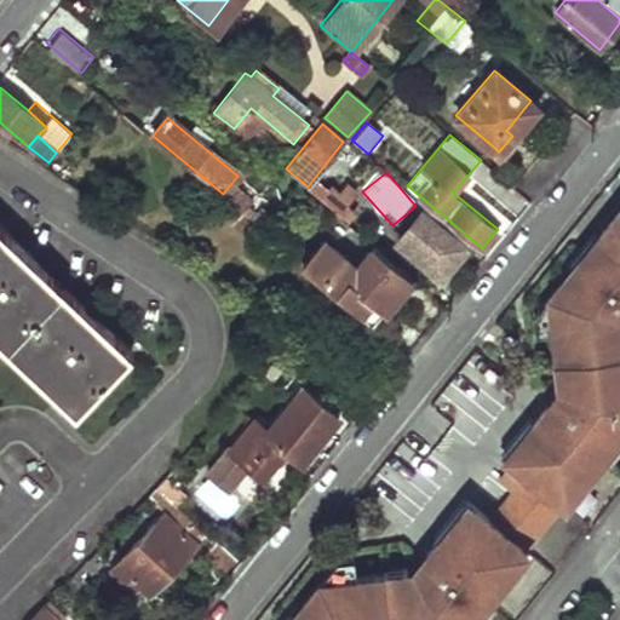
[(345,187),(329,206),(338,213),(354,194),(345,187)]
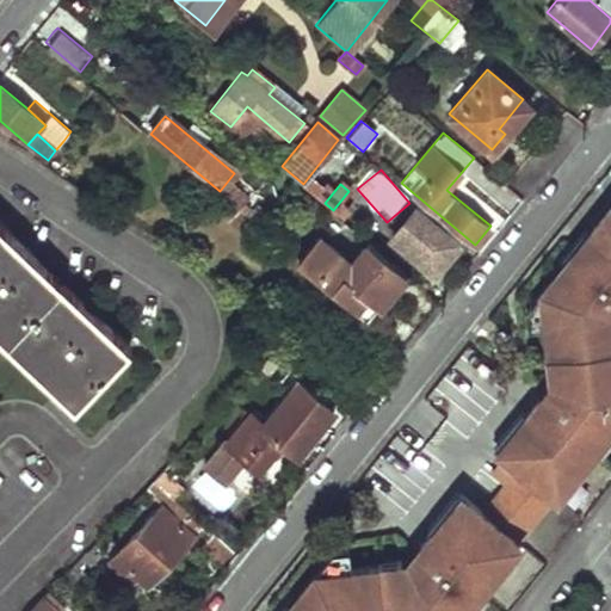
[(229,186),(221,197),(244,216),(248,210),(242,205),(247,201),(229,186)]
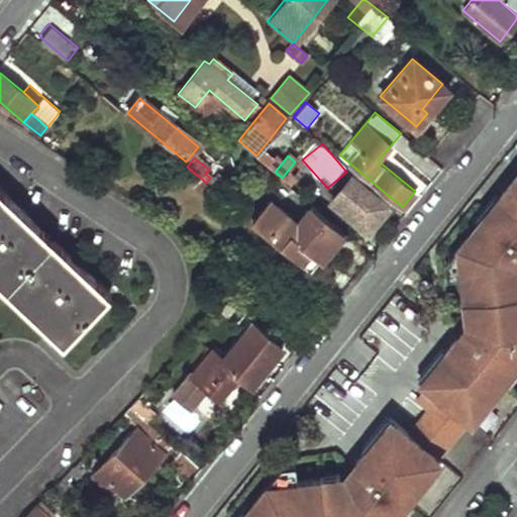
[(369,228),(390,202),(354,173),(333,199),(369,228)]
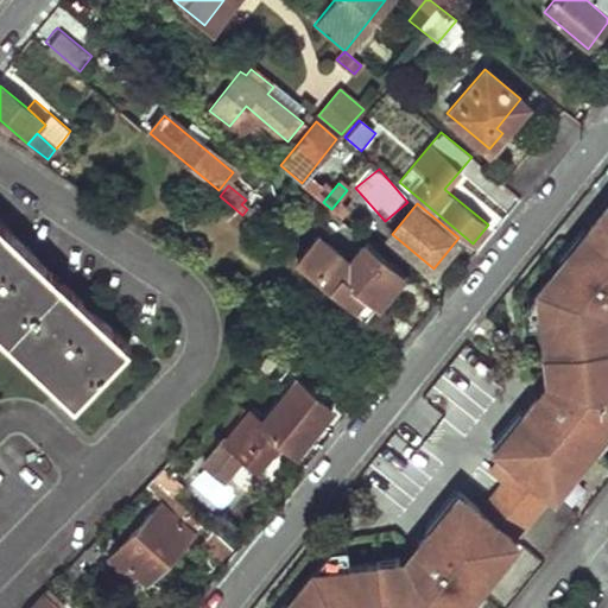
[(607,219),(599,230),(596,227),(577,249),(574,247),(529,301),(542,311),(545,352),(551,352),(552,368),(555,390),(552,390),(546,394),(545,398),(545,403),(545,406),(536,397),(494,447),(500,453),(550,492),(563,475),(565,477),(607,425),(607,219)]
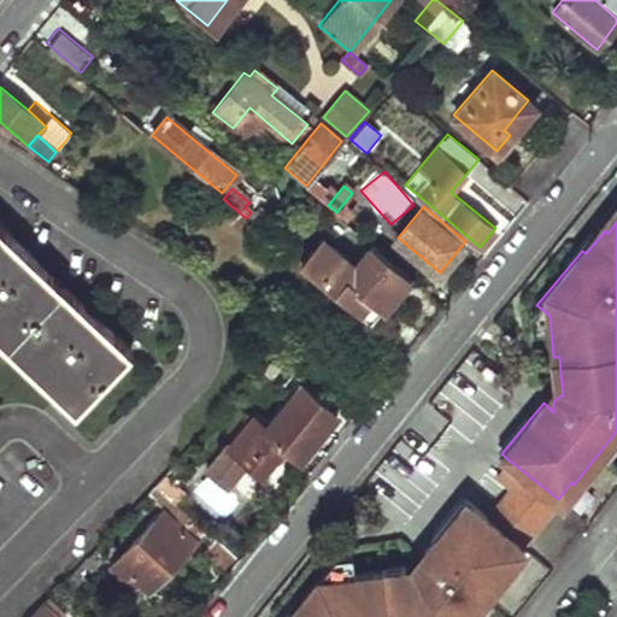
[(0,334),(77,404),(131,344),(35,256),(19,242),(0,223),(0,334)]
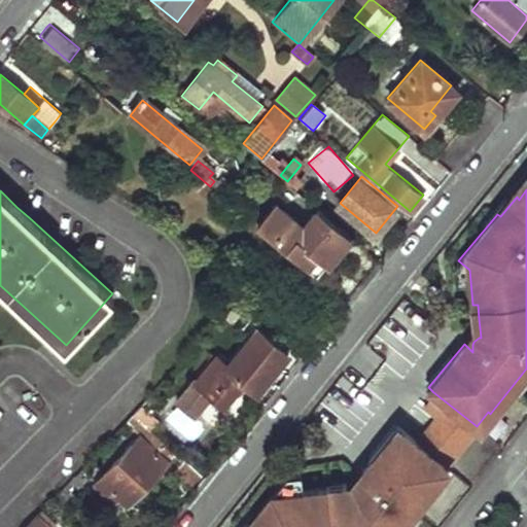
[(274,203),(256,225),(286,250),(297,237),(326,260),(330,264),(352,237),(319,210),(305,227),(274,203)]
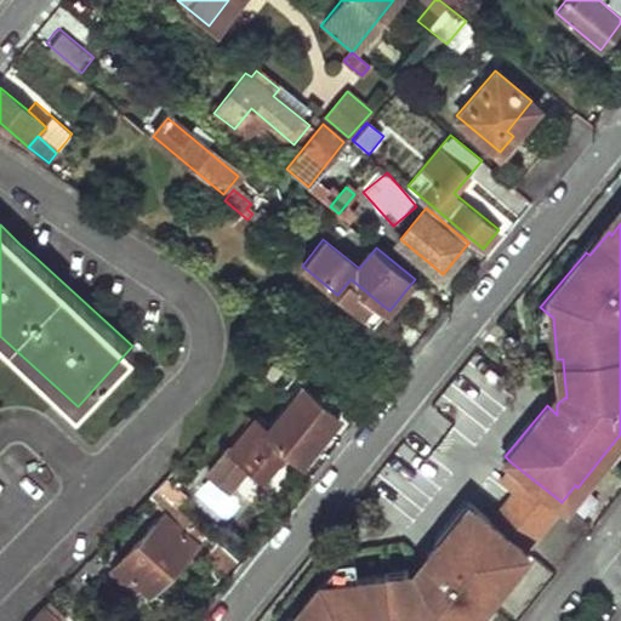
[(351,279),(337,295),(372,323),(385,307),(351,279)]
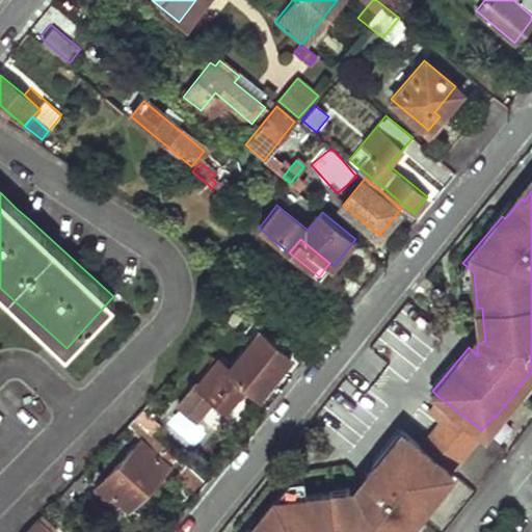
[(482,308),(477,308),(474,309),(475,322),(483,322),(482,308)]
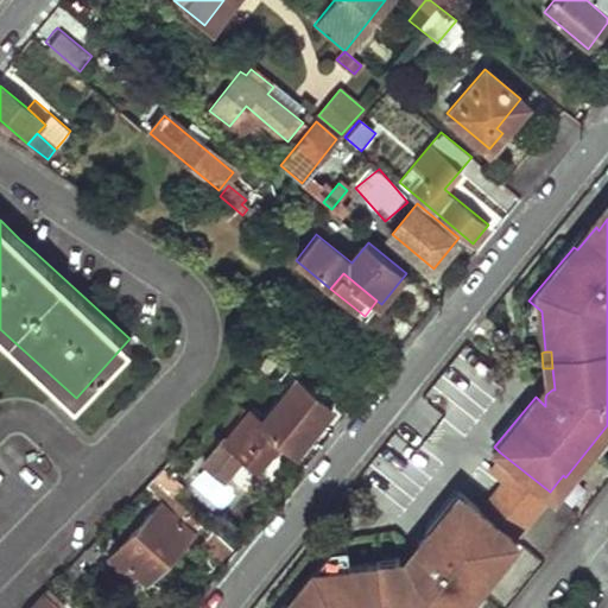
[(253,415),(229,443),(225,438),(203,464),(228,483),(248,457),(259,466),(279,439),(296,451),(331,405),(292,374),(286,381),(292,385),(263,423),(253,415)]
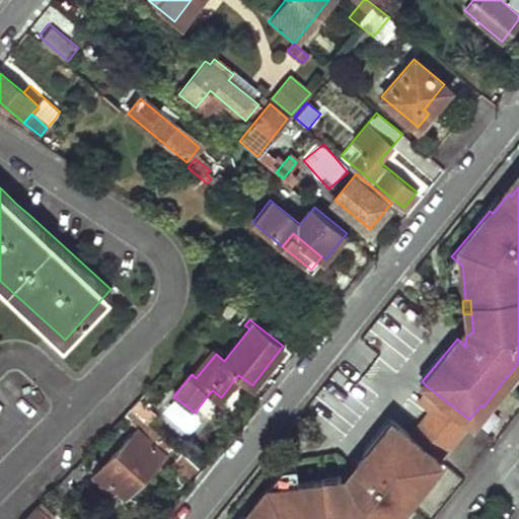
[(469,420),(427,386),(418,398),(431,410),(411,435),(438,458),(469,420)]
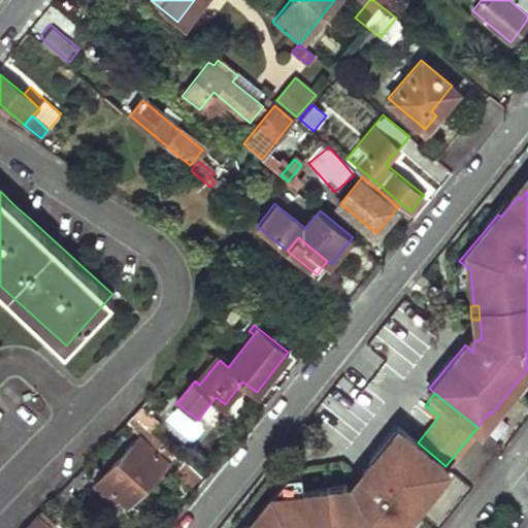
[(141,407),(131,418),(145,429),(150,432),(158,422),(141,407)]
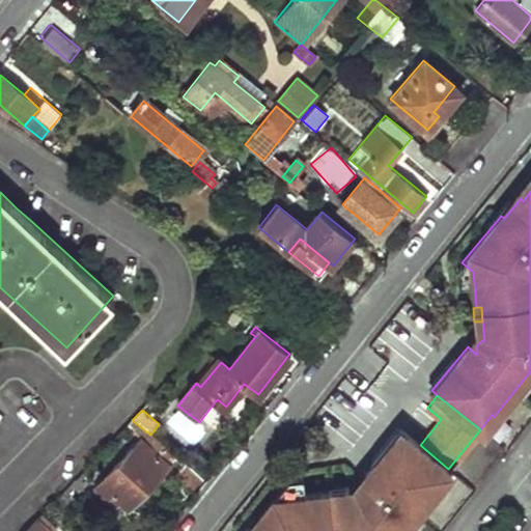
[(420,445),(400,428),(365,472),(375,480),(369,482),(367,484),(366,487),(366,490),(347,492),(329,494),(328,490),(294,494),(282,485),(244,530),(402,530),(440,485),(437,482),(448,469),(420,445)]
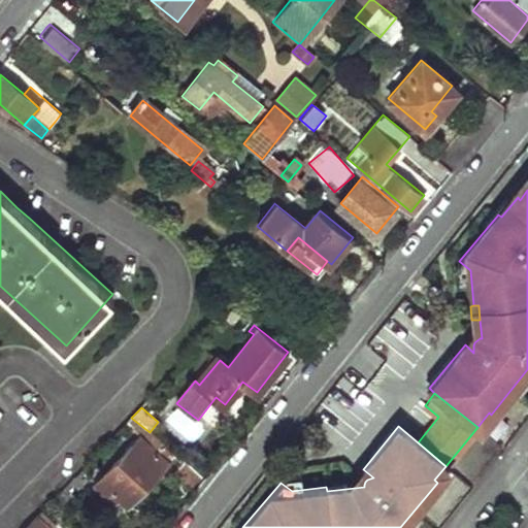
[(145,429),(99,483),(123,501),(129,505),(164,464),(174,472),(185,460),(150,432),(145,429)]
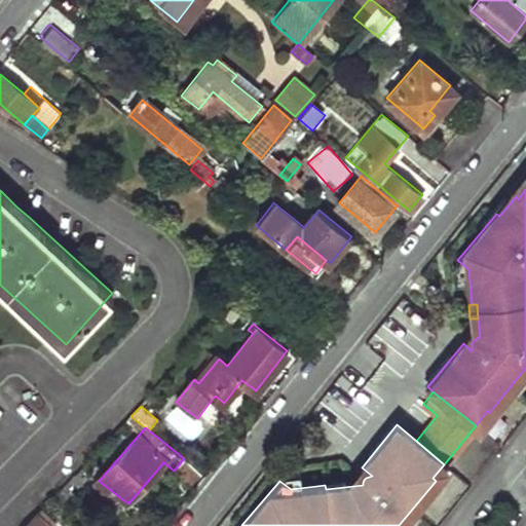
[(184,458),(174,471),(192,485),(201,473),(184,458)]
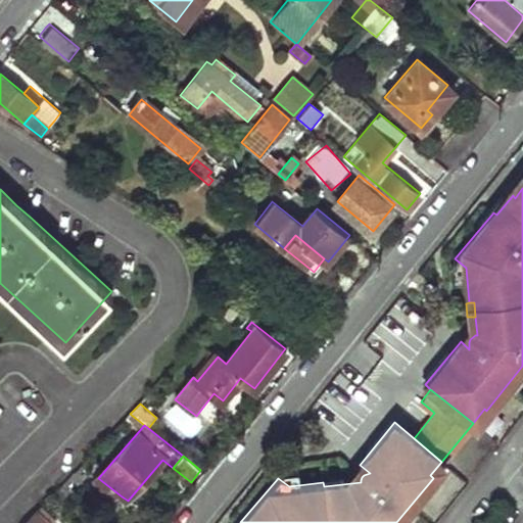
[(324,486),(342,484),(341,477),(322,479),(323,482),(324,486)]
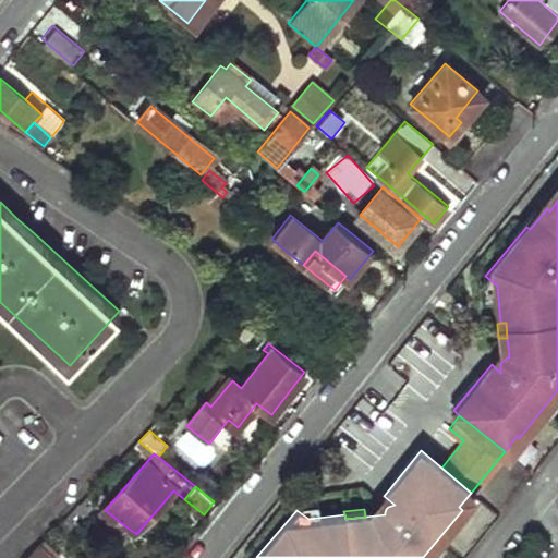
[(130,530),(105,510),(99,516),(124,535),(130,530)]
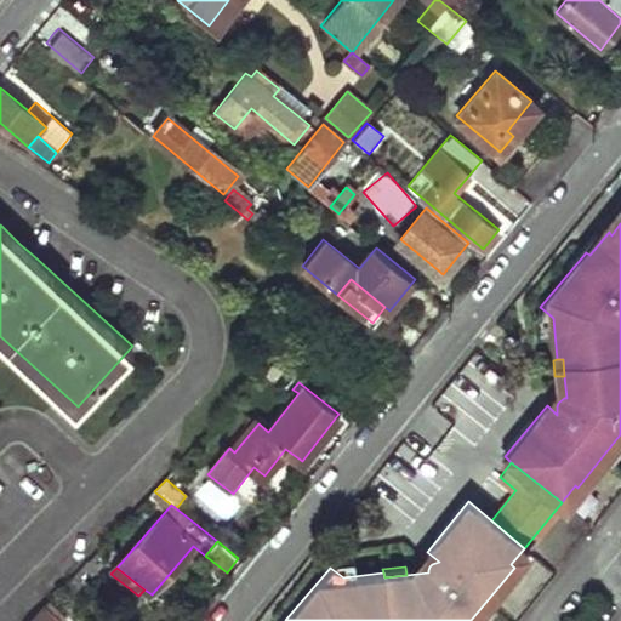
[(55,620),(41,610),(30,620),(55,620)]
